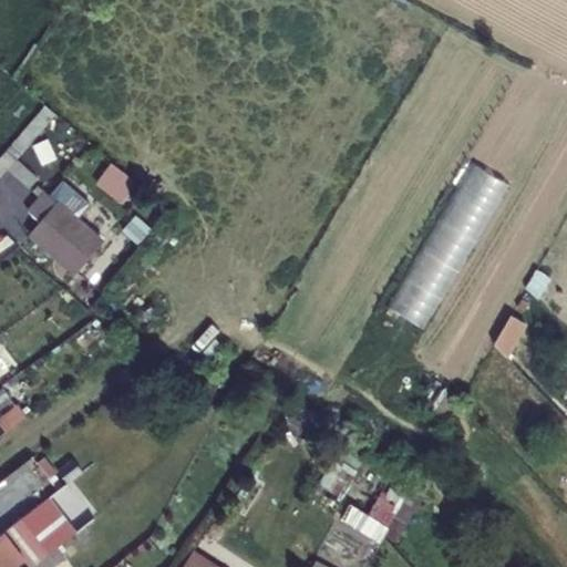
[(39,179),(6,151),(0,157),(0,176),(8,168),(31,187),(39,179)]
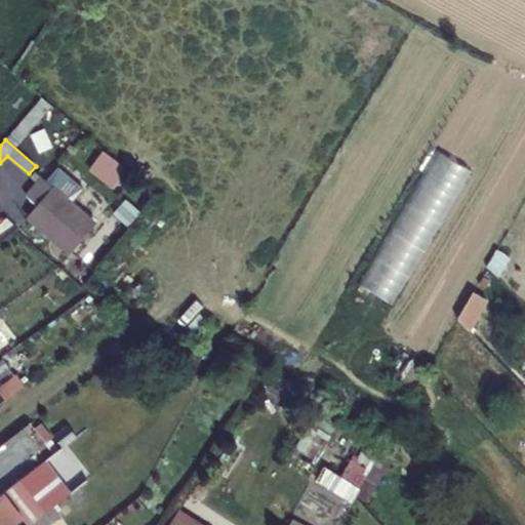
[(398,301),(470,165),(435,147),(363,283),(398,301)]
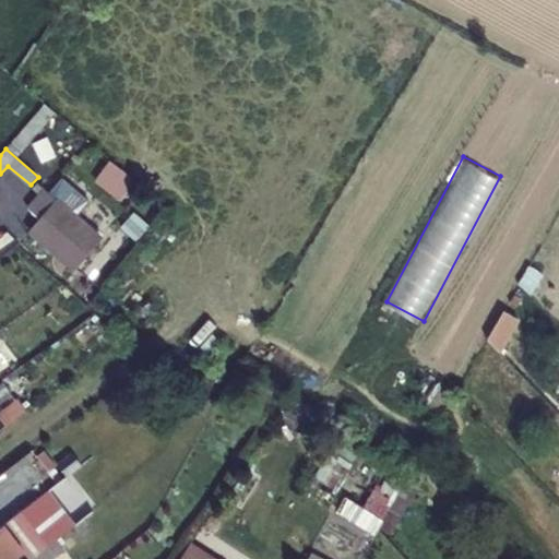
[(99,238),(38,183),(34,189),(39,194),(28,209),(39,218),(30,229),(73,269),(99,238)]
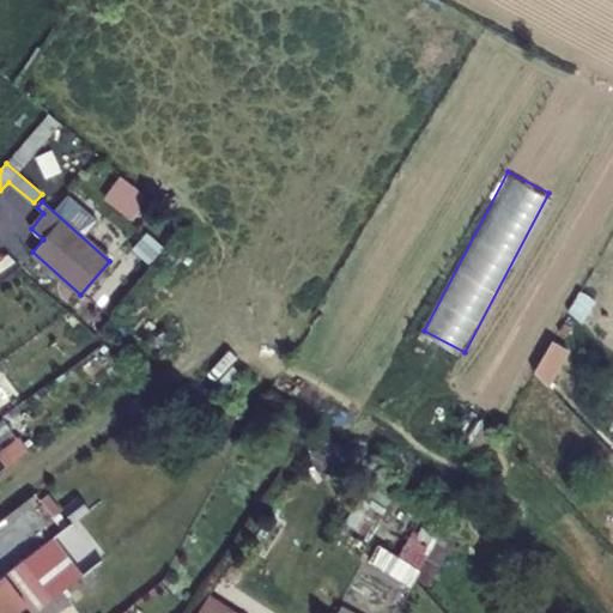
[(552,334),(535,371),(554,381),(571,344),(552,334)]
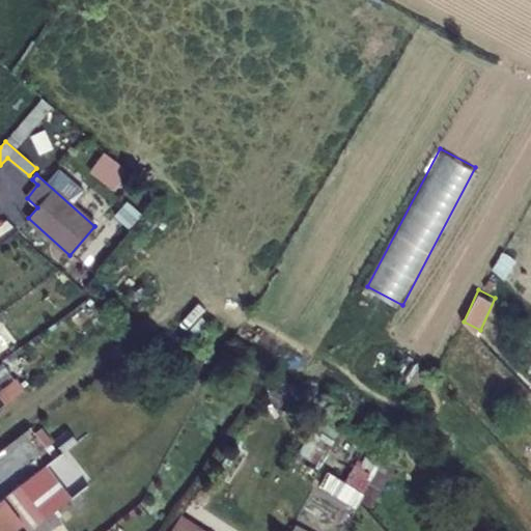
[(0,395),(6,404),(26,390),(19,381),(0,394),(0,395)]
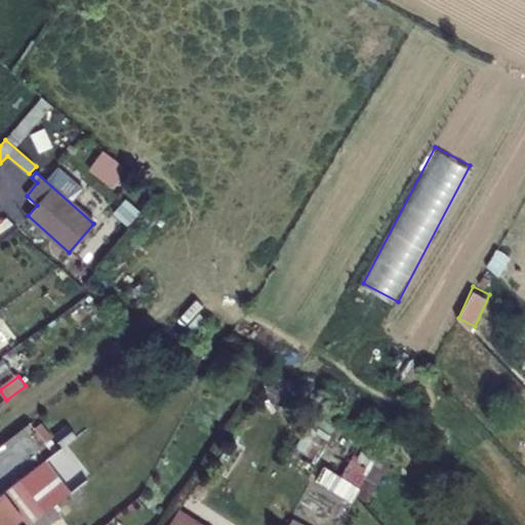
[(377,481),(389,460),(356,443),(341,472),(362,482),(365,475),(377,481)]
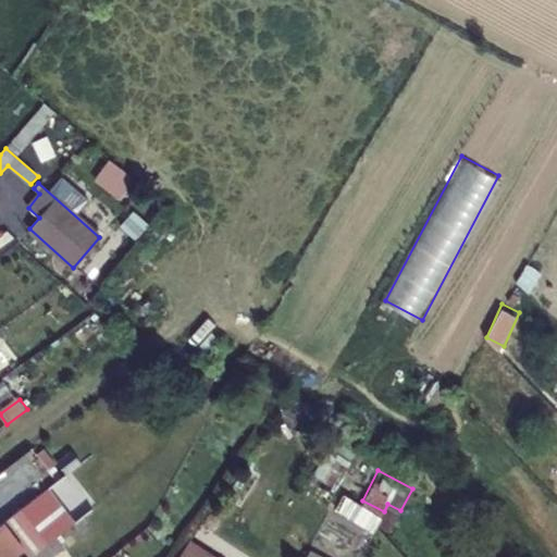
[(26,556),(33,556),(56,539),(73,525),(75,523),(48,489),(0,527),(0,556),(15,556),(22,553),(26,556)]
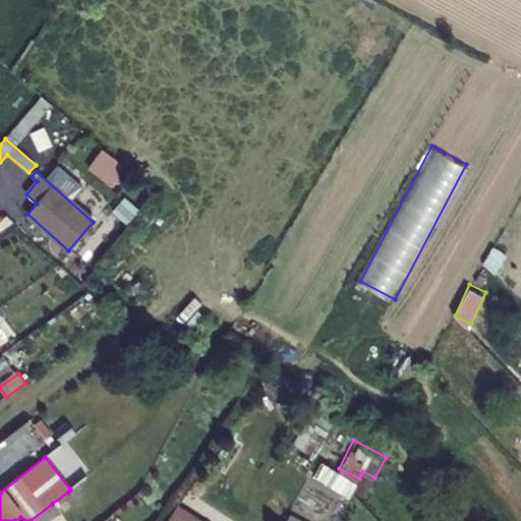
[(83,493),(76,484),(70,489),(68,491),(74,500),(83,493)]
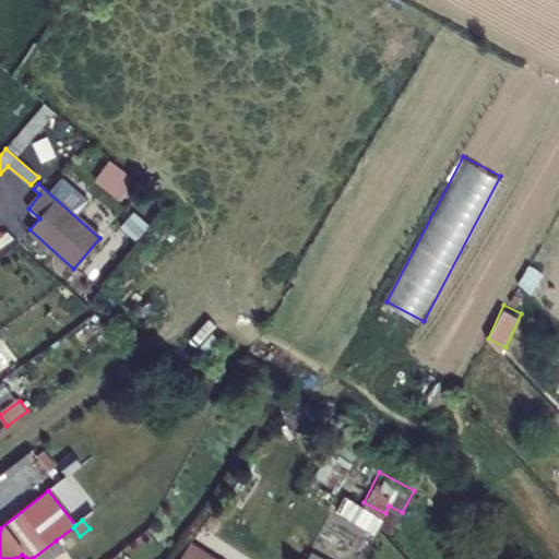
[(33,558),(51,558),(63,550),(56,540),(33,558)]
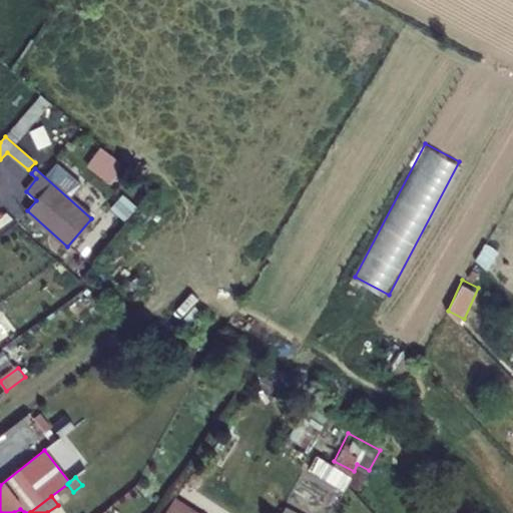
[(196,512),(176,500),(168,512),(196,512)]
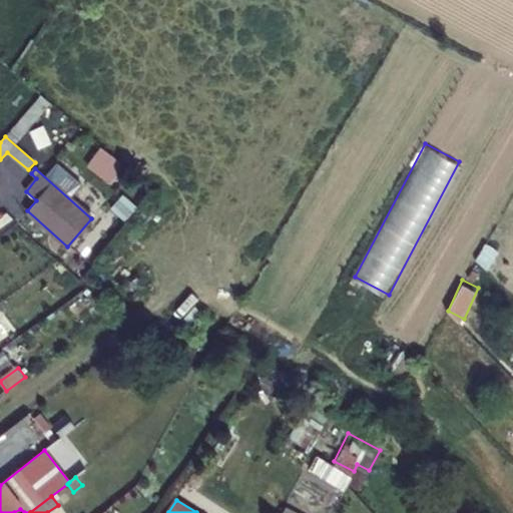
[(282,512),(306,512),(289,503),(282,512)]
